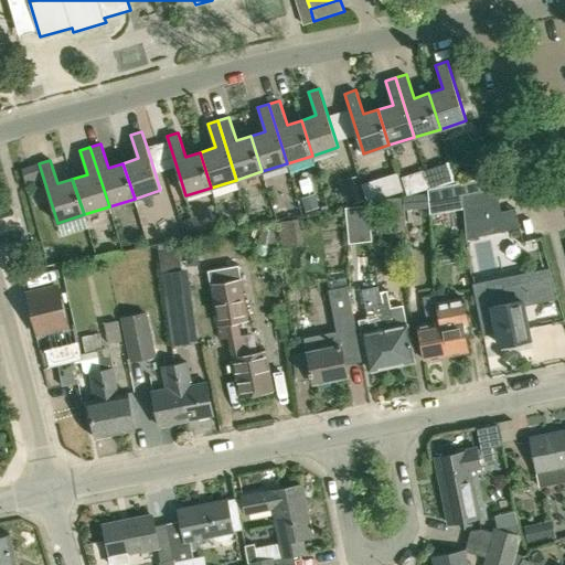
[(366,199),(404,190),(400,172),(362,180),(366,199)]
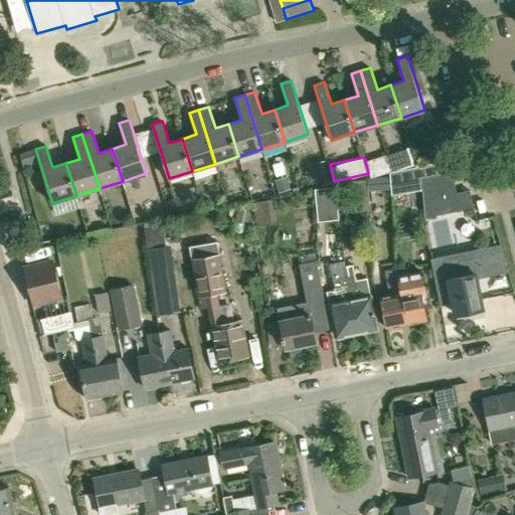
[(452,171),(449,160),(390,172),(390,175),(390,184),(421,178),(452,171)]
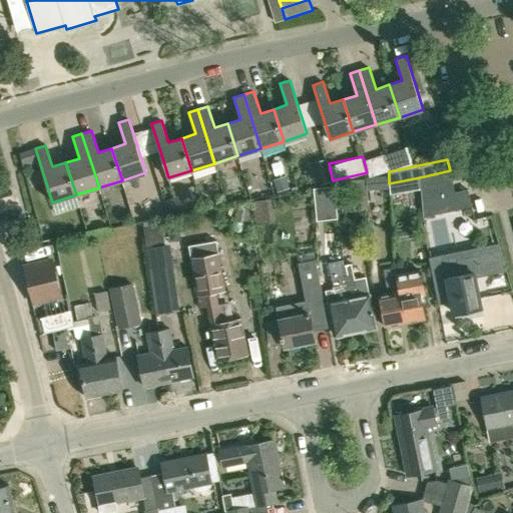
[(456,191),(450,170),(420,177),(422,199),(456,191)]
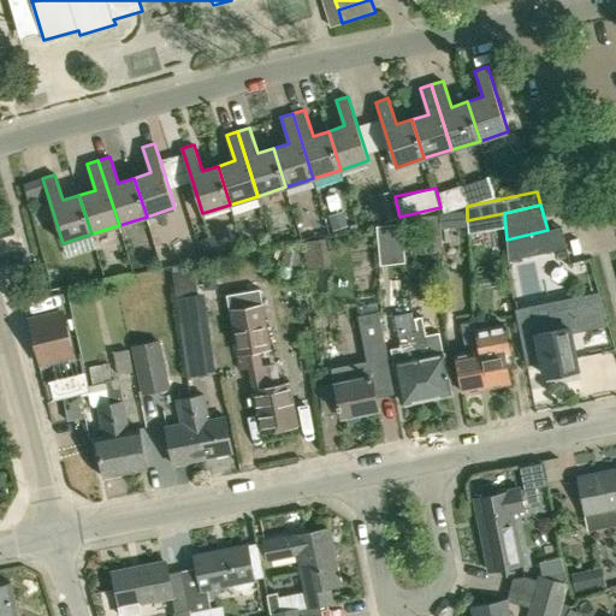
[(454,227),(468,226),(467,220),(467,209),(452,211),(454,227)]
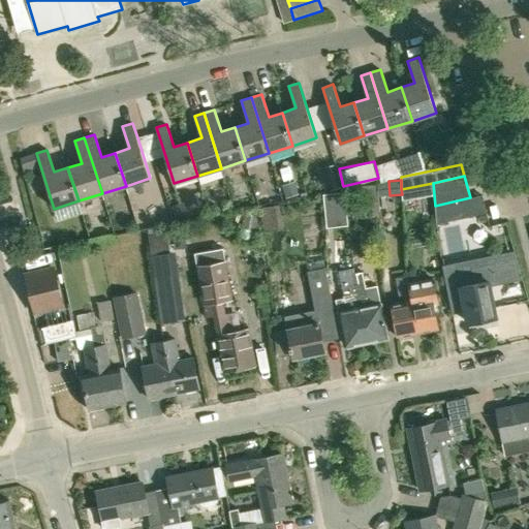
[(327,226),(348,225),(346,191),(324,192),(327,226)]
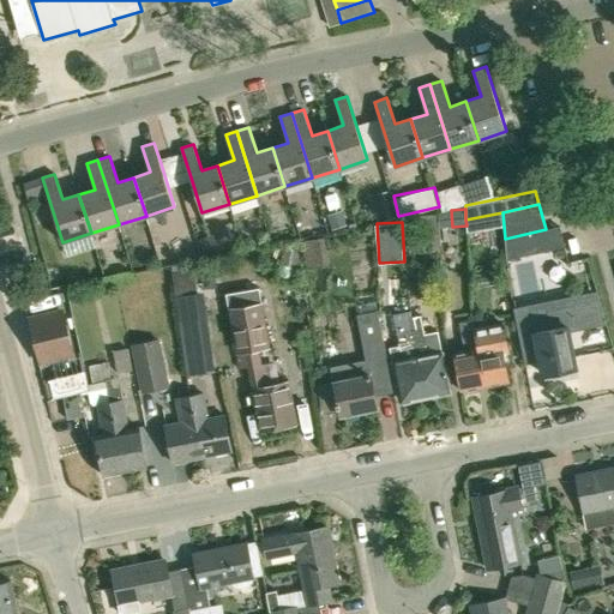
[(175,296),(197,293),(192,268),(180,270),(179,264),(170,265),(175,296)]
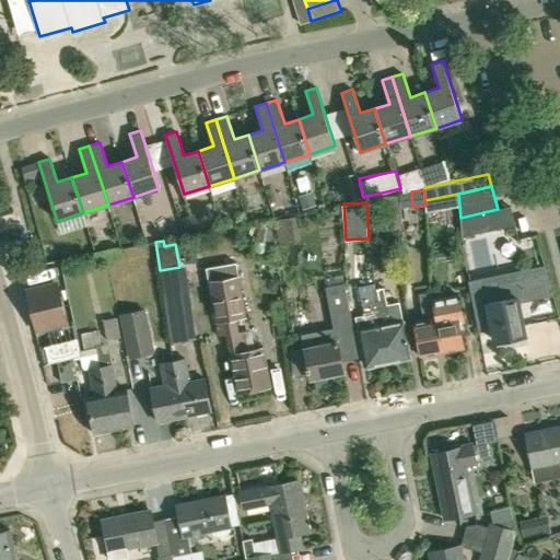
[(264,347),(242,351),(235,317),(245,316),(238,276),(208,282),(218,336),(225,335),(237,393),(271,385),(264,347)]
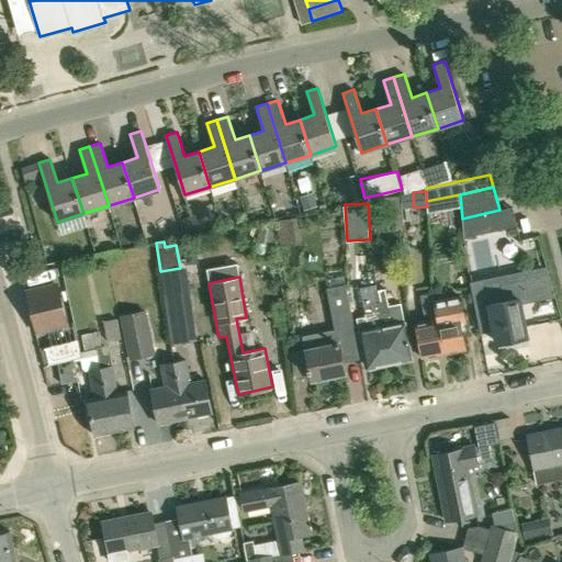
[(501,283),(472,290),(478,317),(491,314),(496,343),(527,336),(519,298),(504,301),(501,283)]
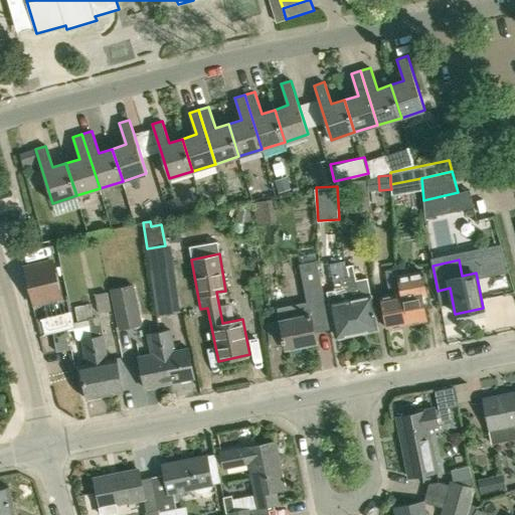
[(310,308),(322,306),(317,285),(321,284),(317,261),(299,264),(307,302),(278,308),(286,347),(289,346),(290,350),(301,348),(300,344),(316,341),(310,308)]
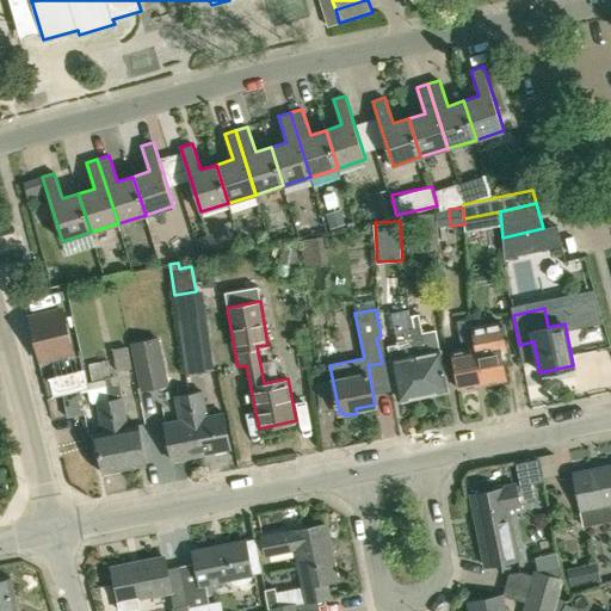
[(30,318),(39,359),(73,351),(63,310),(30,318)]
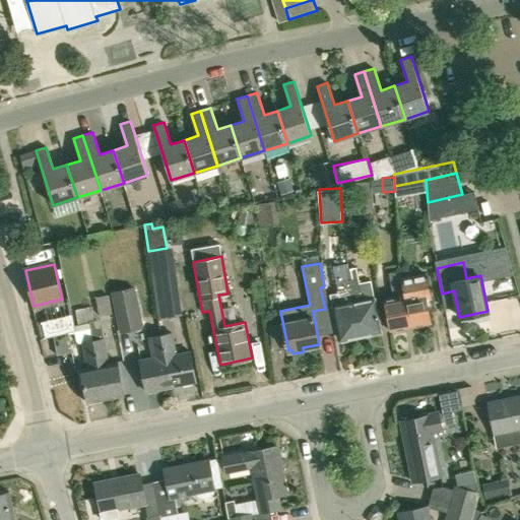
[(348,278),(360,334),(361,336),(381,332),(374,299),(370,279),(359,282),(355,266),(346,268),(348,278)]
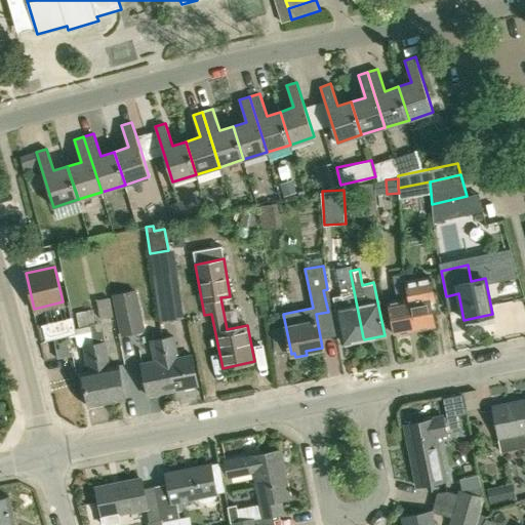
[(398,300),(389,303),(394,333),(414,329),(408,298),(405,281),(404,274),(393,275),(398,300)]
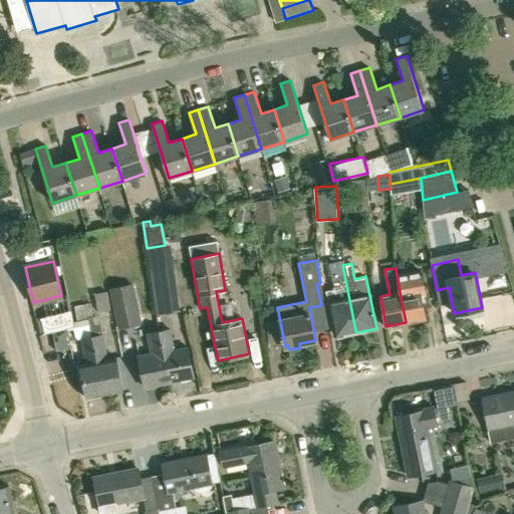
[(397,275),(400,292),(406,322),(426,319),(423,302),(427,301),(425,295),(426,294),(422,271),(397,275)]
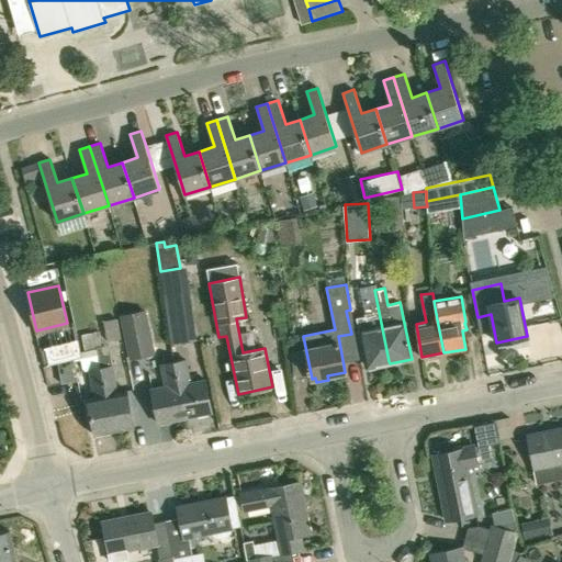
[(389,361),(377,301),(362,303),(366,316),(357,317),(367,368),(390,363),(389,361)]
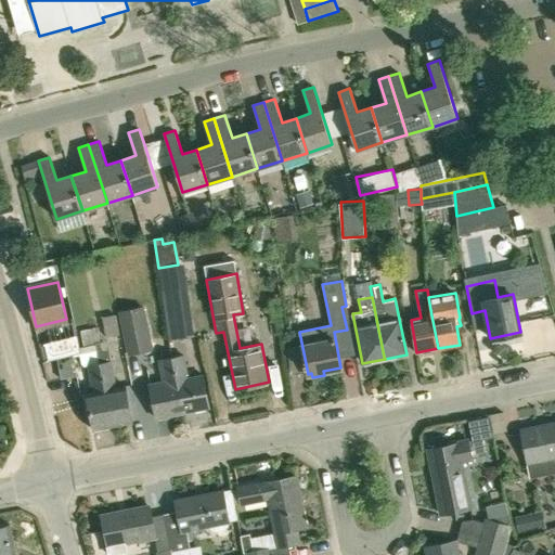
[(153,349),(144,306),(118,311),(127,356),(153,349)]
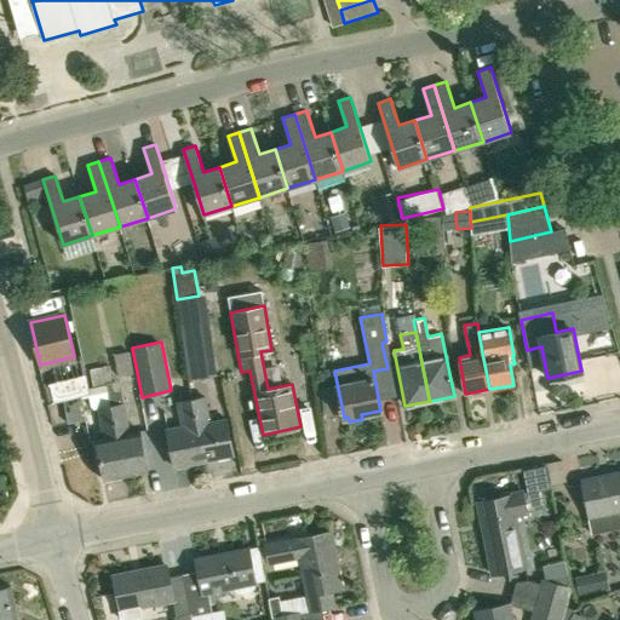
[(133,373),(128,351),(113,354),(118,377),(133,373)]
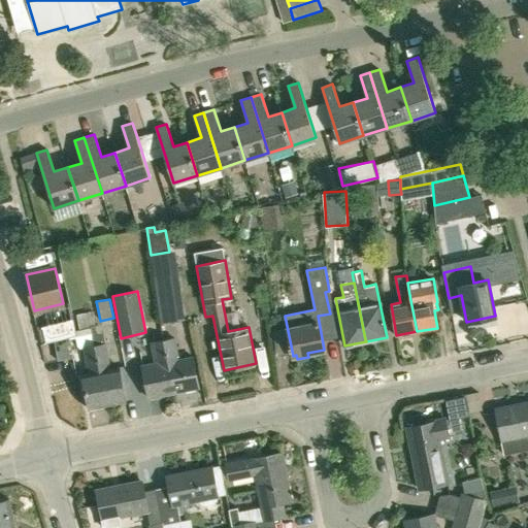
[(79,328),(96,326),(93,311),(76,315),(79,328)]
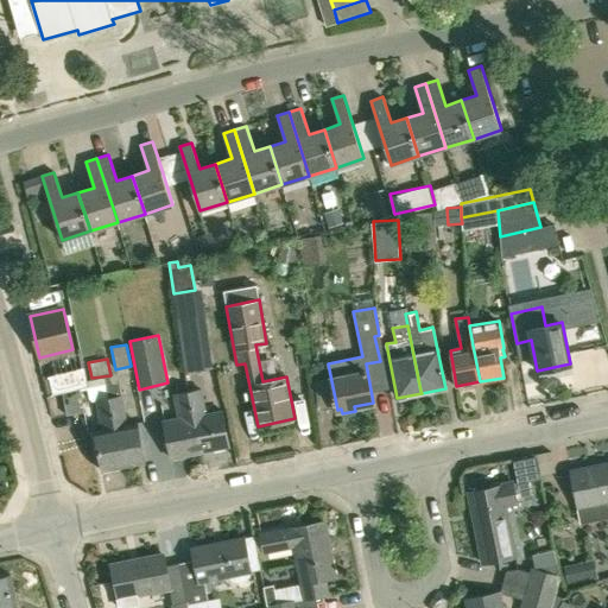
[(67,416),(83,412),(78,388),(61,392),(67,416)]
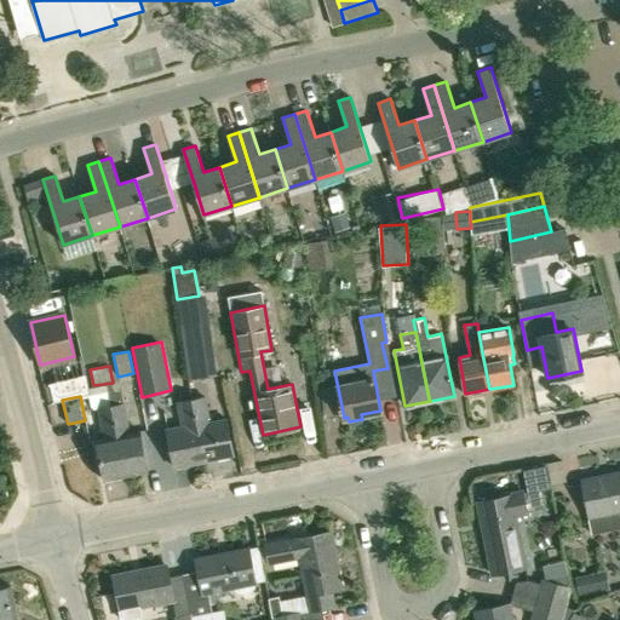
[(191,400),(205,460),(234,454),(227,418),(210,422),(205,397),(191,400)]
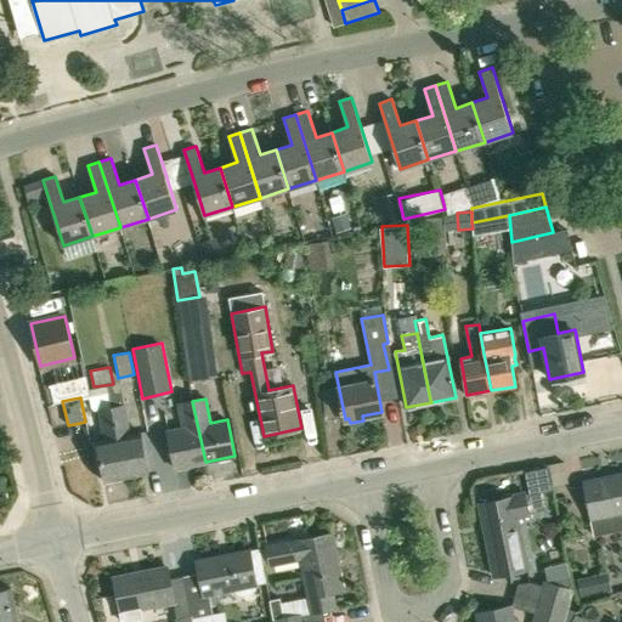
[(205,462),(192,401),(180,403),(185,428),(168,431),(176,468),(205,462)]
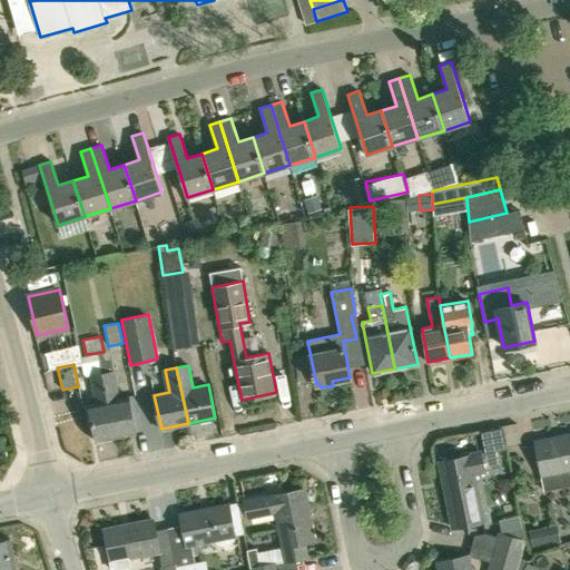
[(119,397),(115,371),(102,373),(116,438),(137,433),(129,396),(119,397)]
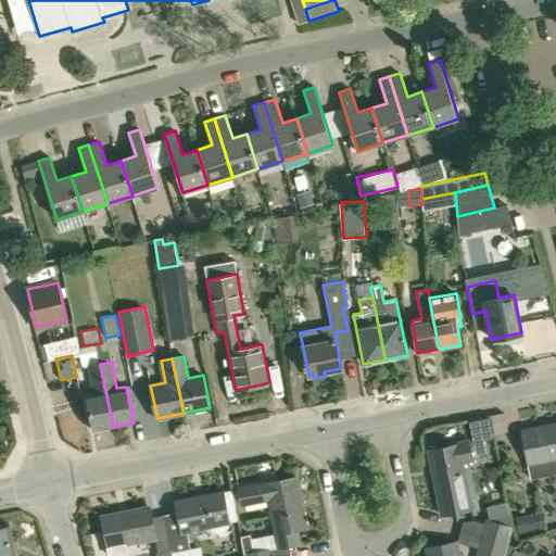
[(113,427),(100,364),(89,366),(95,392),(86,394),(93,431),(113,427)]
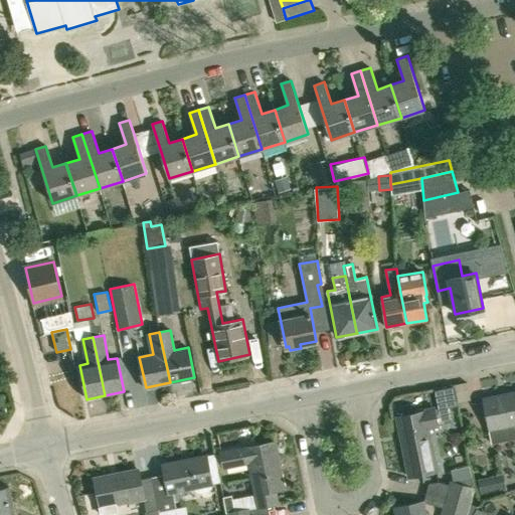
[(514,393),(484,399),(489,430),(514,423),(514,393)]
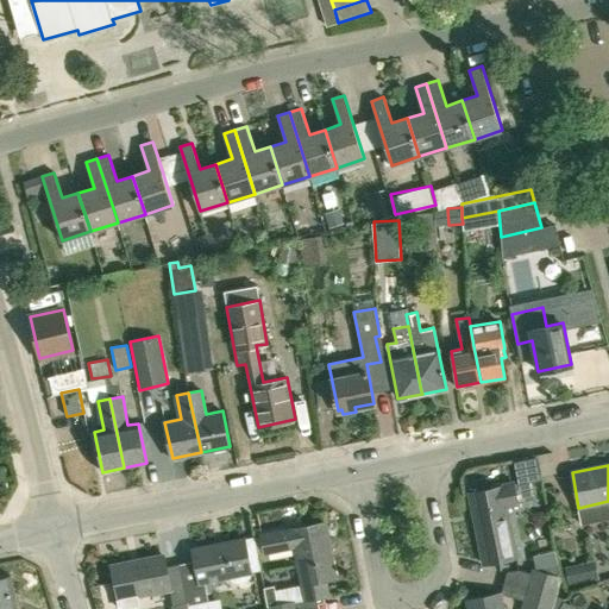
[(514,484),(470,494),(484,564),(518,557),(507,506),(533,500),(529,481),(514,484)]
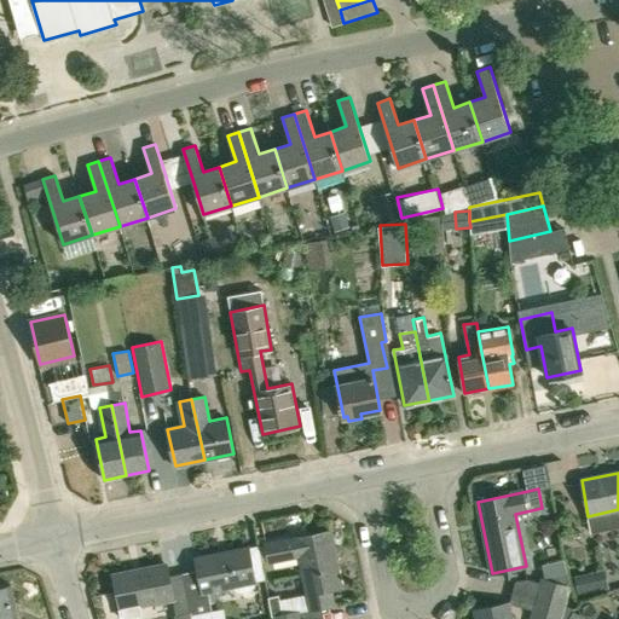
[(341,586),(329,530),(266,543),(270,561),(299,555),(307,594),(310,608),(329,605),(331,603),(329,589),(341,586)]
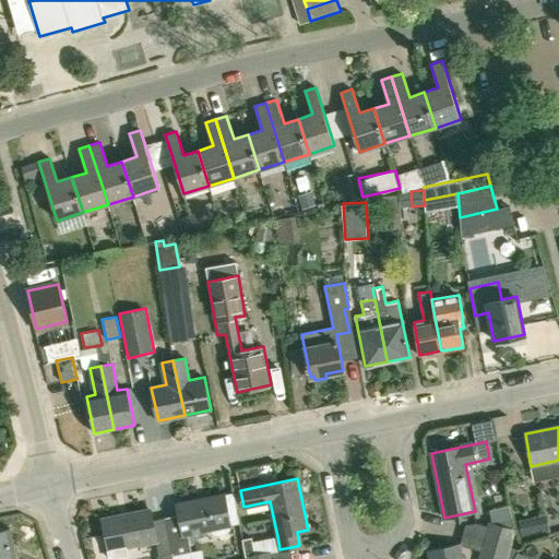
[(166,516),(174,551),(175,558),(202,558),(202,557),(194,558),(189,531),(212,526),(214,532),(218,534),(228,532),(232,528),(232,523),(233,523),(226,492),(177,503),(180,514),(166,516)]
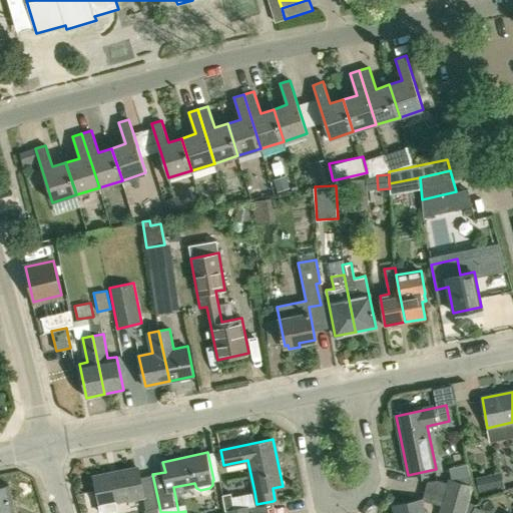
[(450,466),(451,477),(471,474),(469,463),(450,466)]
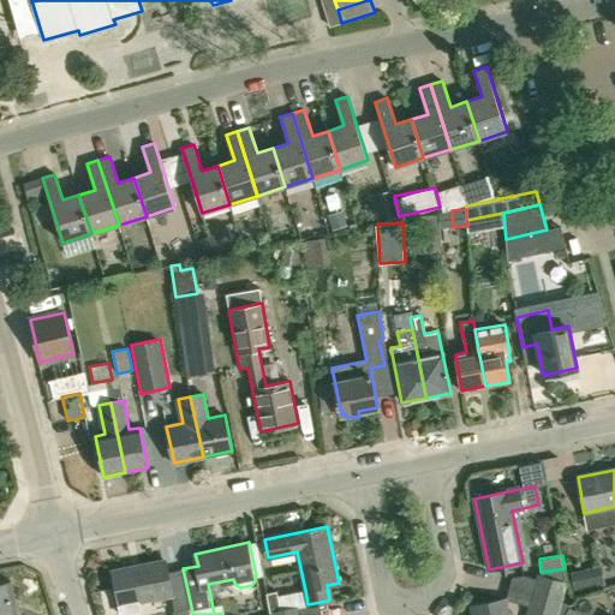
[(177,610),(191,607),(183,568),(168,572),(166,560),(113,571),(121,614),(131,614),(142,613),(138,601),(173,593),(177,610)]
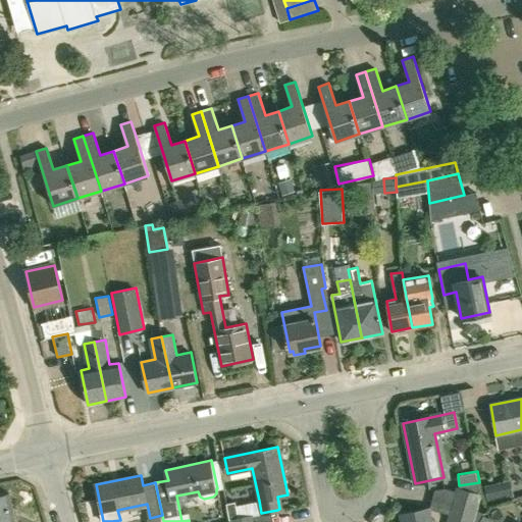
[(501,501),(498,483),(484,486),(487,504),(501,501)]
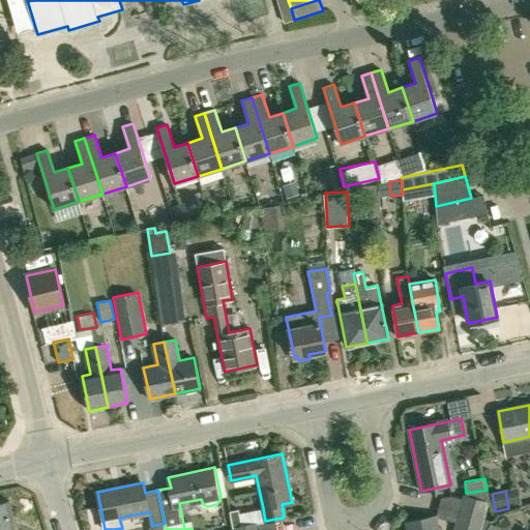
[(489,501),(463,495),(459,511),(484,519),(489,501)]
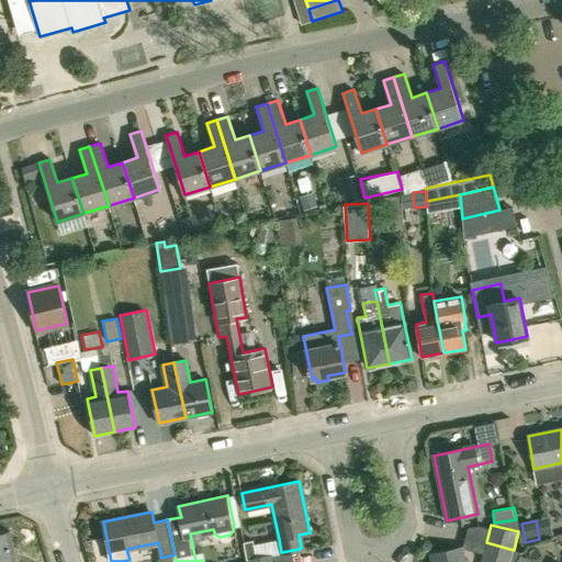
[(0,561),(14,561),(9,531),(6,532),(2,530),(0,530),(0,561)]
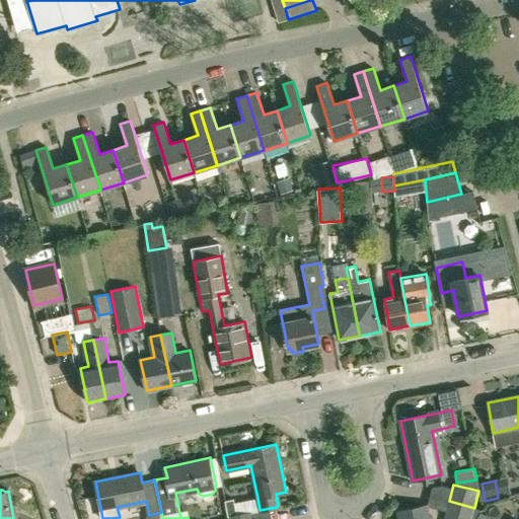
[(276,507),(260,510),(257,498),(233,503),(236,515),(228,516),(228,518),(272,518),(271,513),(277,512),(276,507)]
